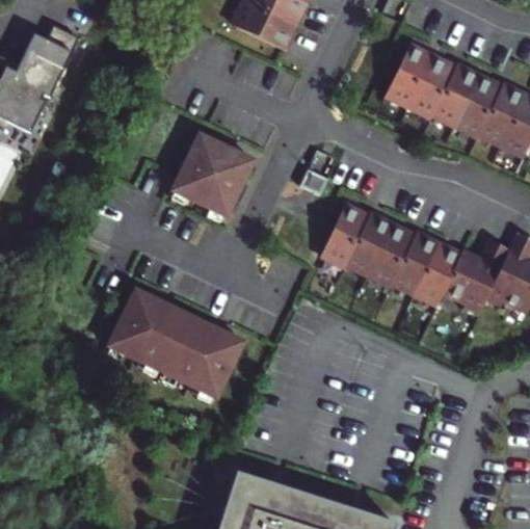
[(305,1),(302,0),(246,0),(246,1),(294,24),(299,11),(303,14),(309,3),(305,1)]
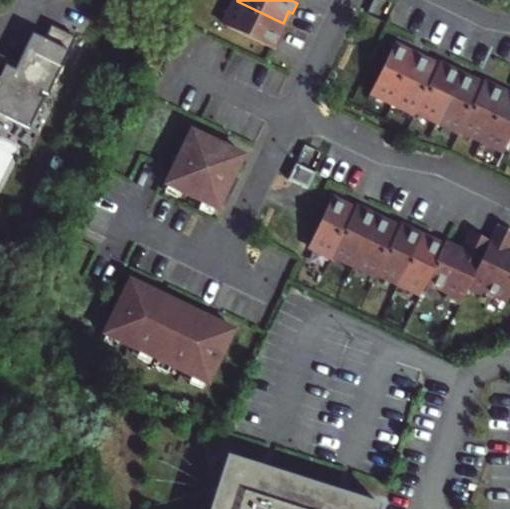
[(283,23),(237,1),(226,23),(276,47),(281,36),(277,34),(283,23)]
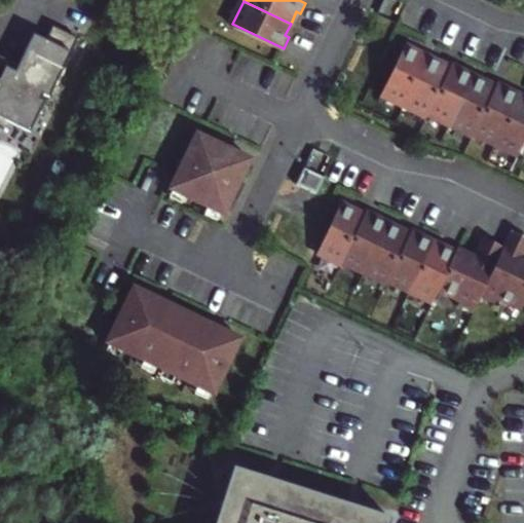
[(49,94),(79,34),(53,22),(45,39),(33,34),(20,62),(16,69),(6,64),(0,76),(0,114),(14,121),(16,118),(32,126),(45,99),(41,97),(44,91),(49,94)]
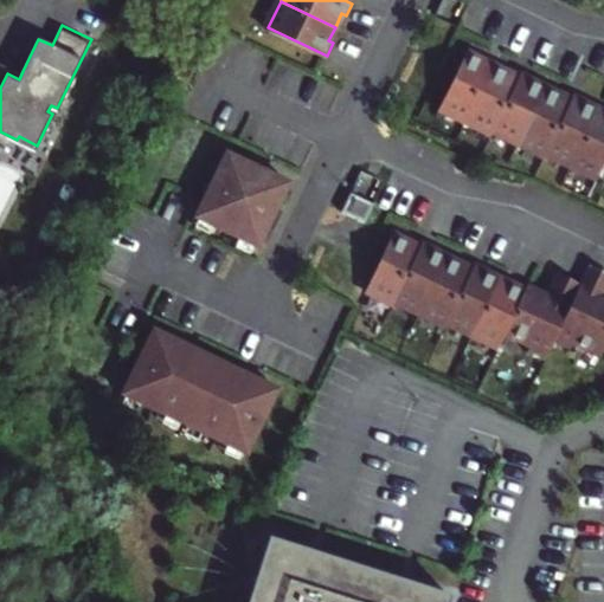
[(468,117),(494,64),(481,57),(482,53),(470,47),(442,105),(468,117)]
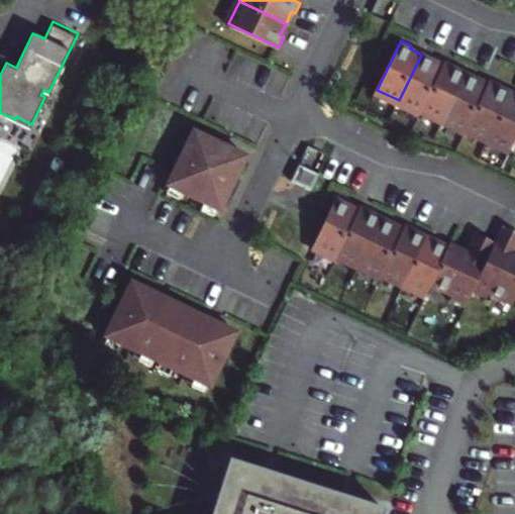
[(0,50),(0,75),(6,63),(16,68),(19,61),(0,50)]
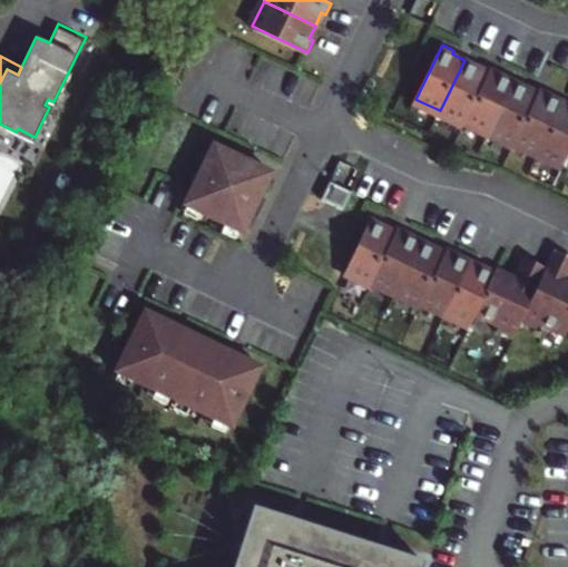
[(467,120),(489,71),(477,66),(479,61),(467,56),(464,60),(440,110),(466,123),(467,120)]
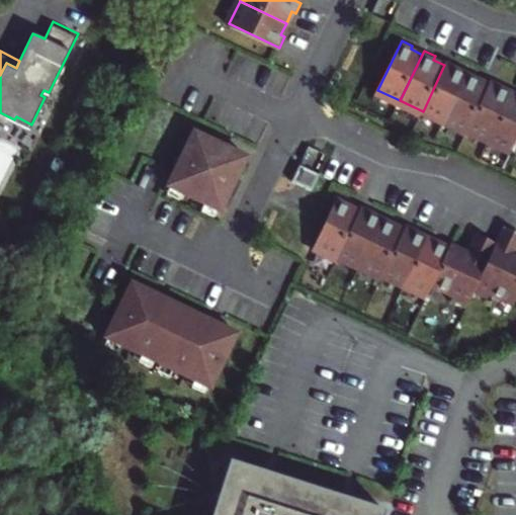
[(445,119),(469,70),(459,65),(457,69),(445,63),(444,65),(424,109),(445,119)]
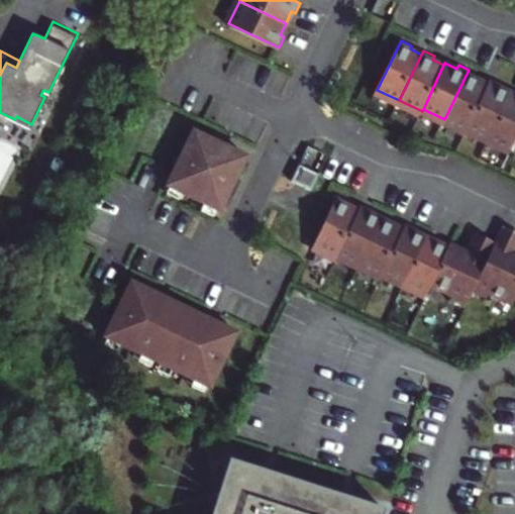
[(468,127),(488,83),(477,78),(479,75),(469,70),(444,119),(467,130),(468,127)]
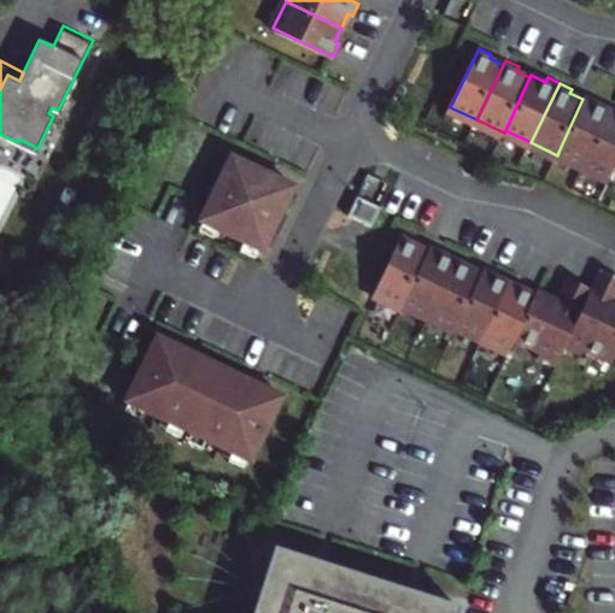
[(610,110),(613,105),(601,99),(598,104),(584,96),(583,99),(558,152),(585,164),(610,110)]
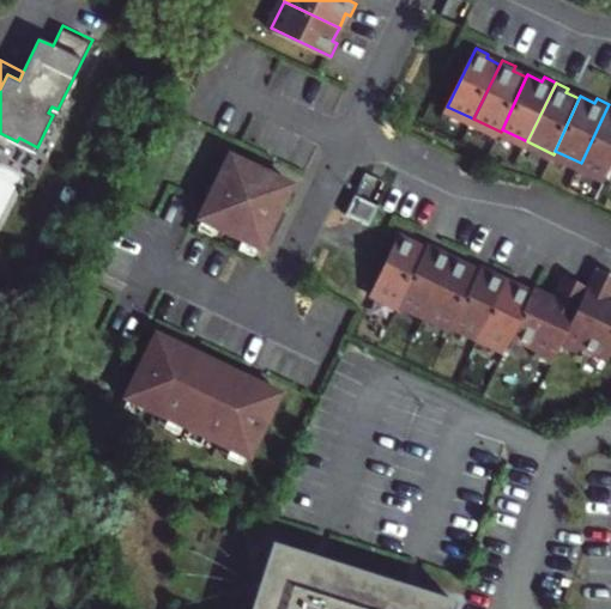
[(610,110),(606,109),(581,163),(608,176),(610,170),(610,110)]
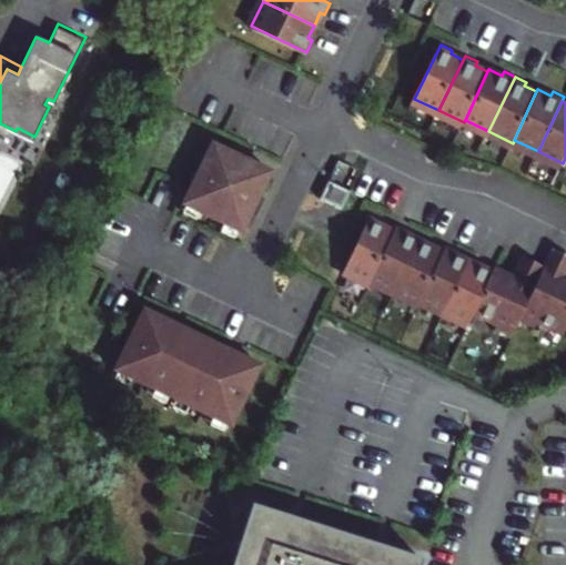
[(273,170),(213,141),(183,202),(243,231),(273,170)]
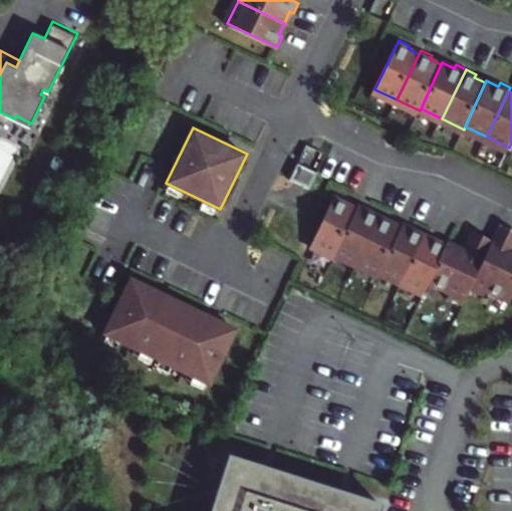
[(336,253),(356,208),(345,203),(347,200),(336,194),(312,244),(335,255),(336,253)]
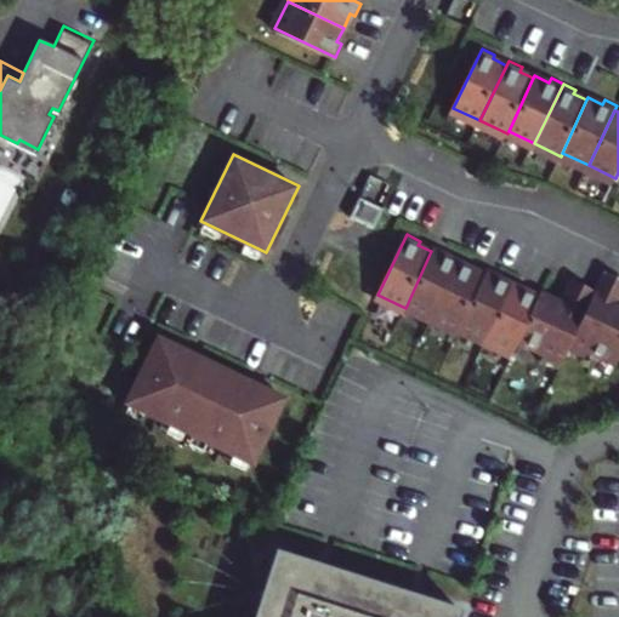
[(432,318),(460,257),(449,251),(447,256),(432,249),(431,251),(407,306),(432,318)]
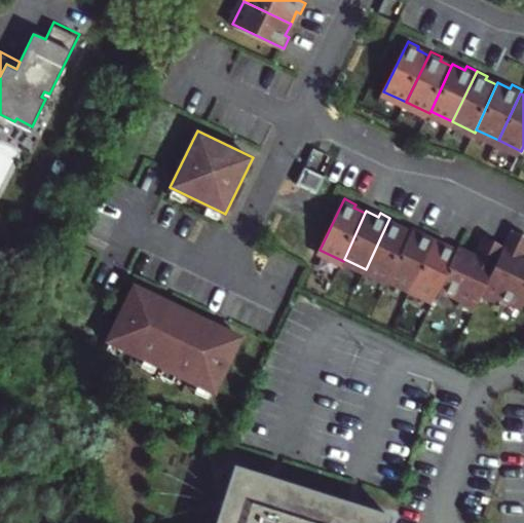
[(389,277),(410,232),(399,227),(400,223),(389,218),(366,269),(388,279),(389,277)]
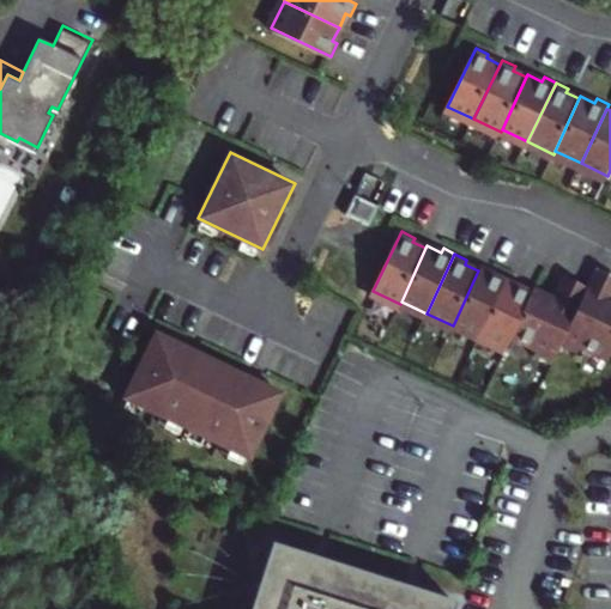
[(608,359),(610,353),(610,293),(606,292),(610,282),(610,272),(598,266),(588,285),(562,342),(579,351),(581,346),(608,359)]
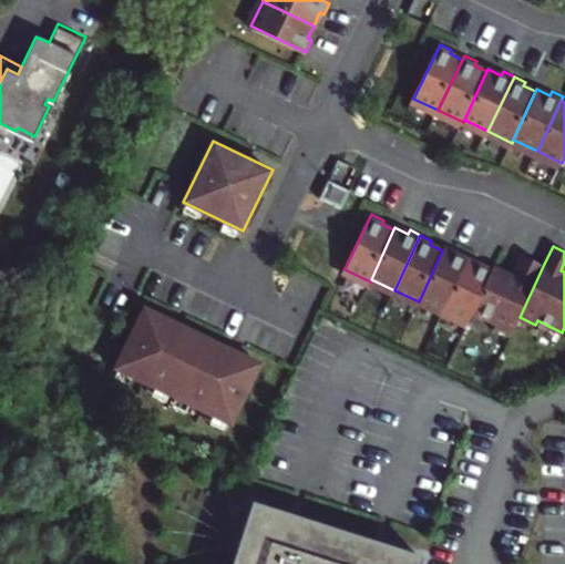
[(468,259),(470,256),(459,250),(456,254),(443,247),(442,250),(420,299),(444,310),(468,259)]
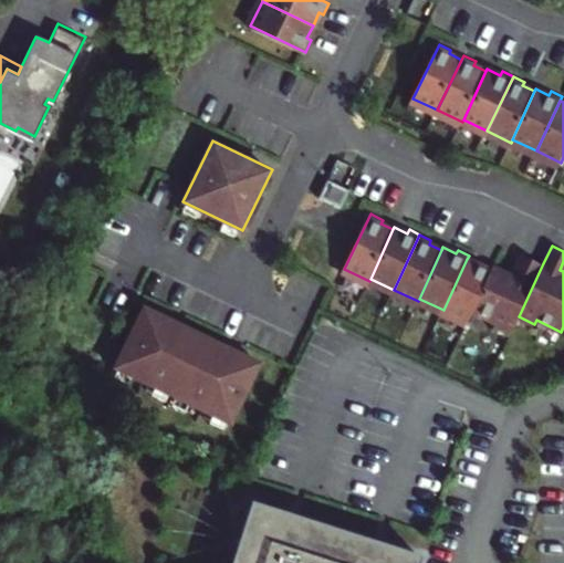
[(519,275),(529,257),(522,253),(512,272),(519,275)]
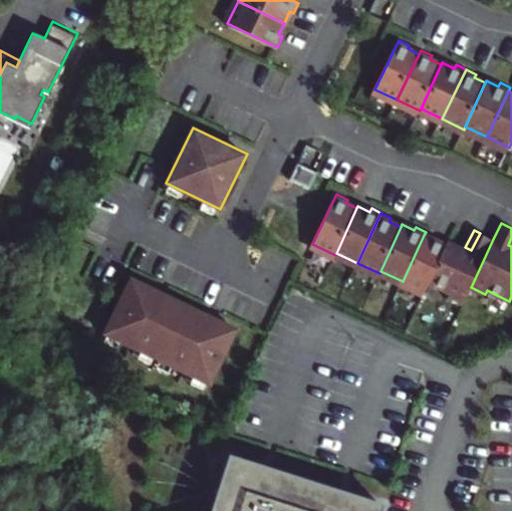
[(471,287),(493,239),(480,233),(471,250),(465,247),(449,239),(448,242),(429,282),(450,292),(448,296),(463,304),(471,287)]
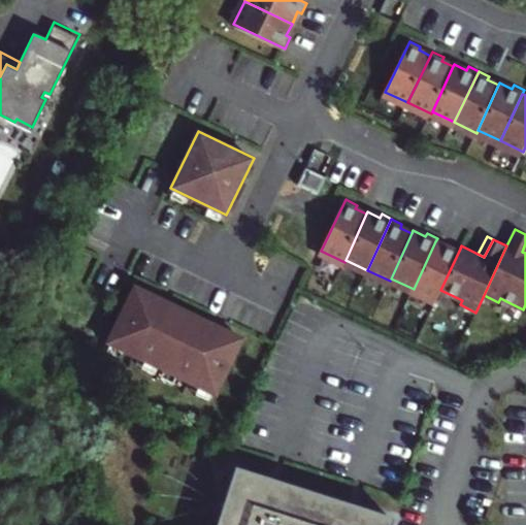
[(440,290),(460,249),(450,244),(448,248),(435,241),(414,289),(436,300),(440,290)]
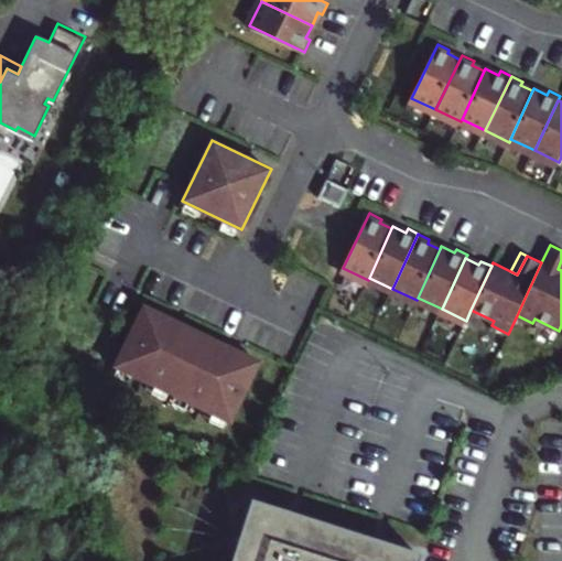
[(115,365),(230,422),(260,362),(144,304),(115,365)]
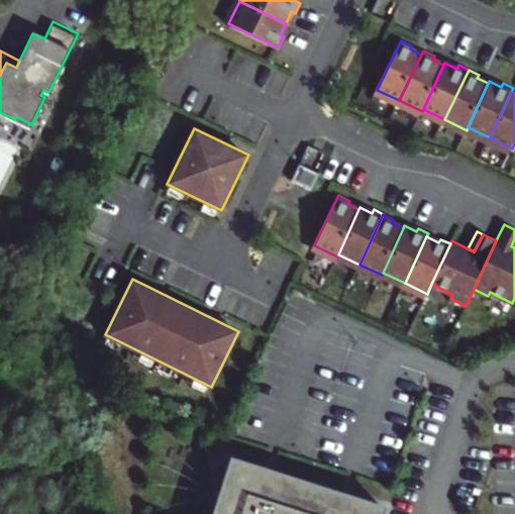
[(382,513),(385,507),(228,456),(210,513),(382,513)]
